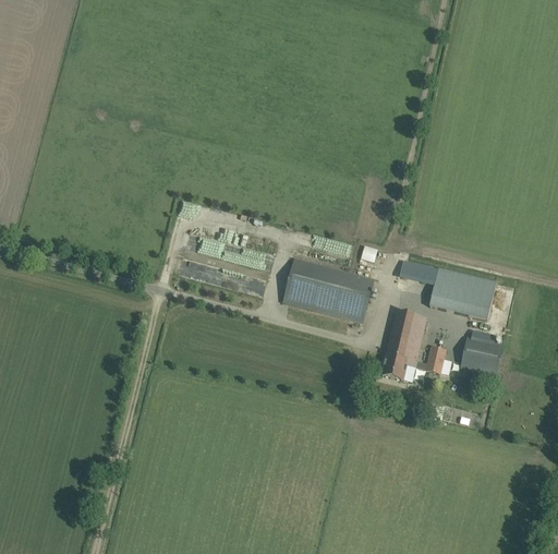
[(283,300),(363,321),(374,278),(295,257),(283,300)]
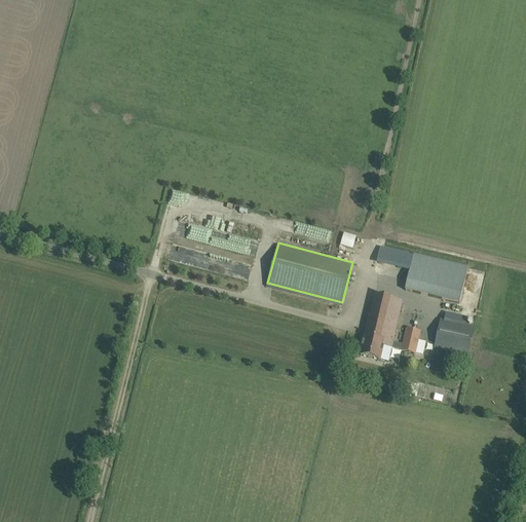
[(413,252),(405,287),(413,289),(459,299),(467,264),(421,254),(413,252)]
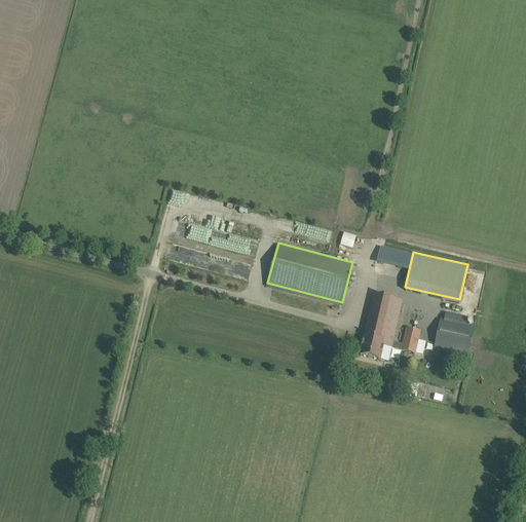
[(365,332),(361,352),(370,355),(380,357),(383,343),(414,351),(415,349),(423,351),(425,339),(418,337),(419,330),(407,328),(403,342),(392,340),(403,299),(384,294),(374,292),(365,332)]
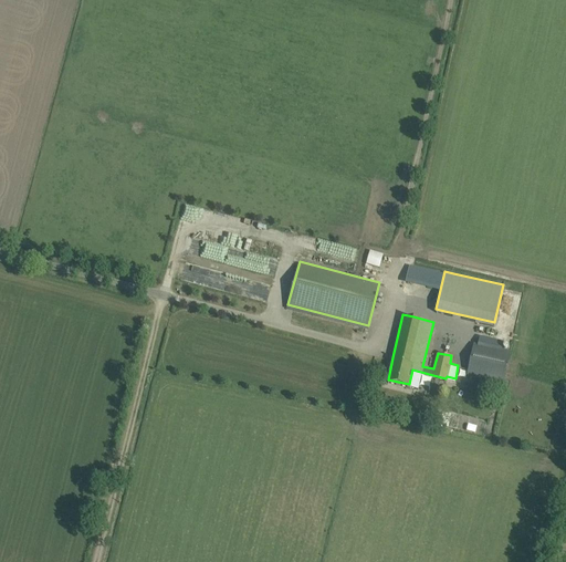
[(467,374),(504,382),(511,349),(473,341),(467,374)]
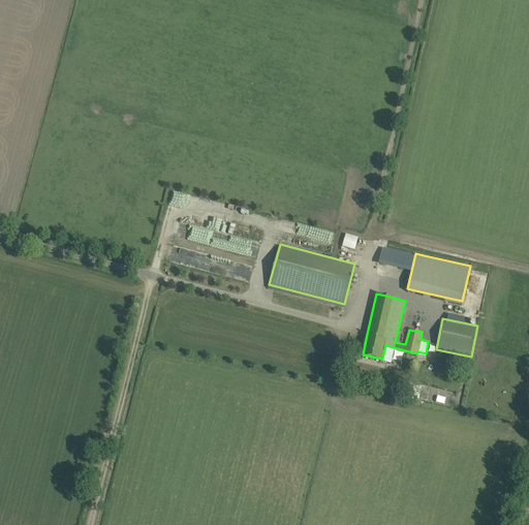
[(292,356),(290,369),(304,372),(307,359),(292,356)]
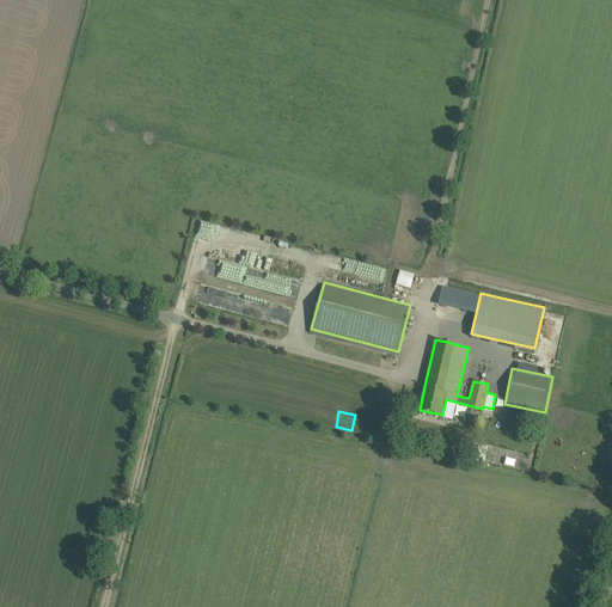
[(189,428),(188,435),(210,439),(212,433),(189,428)]
